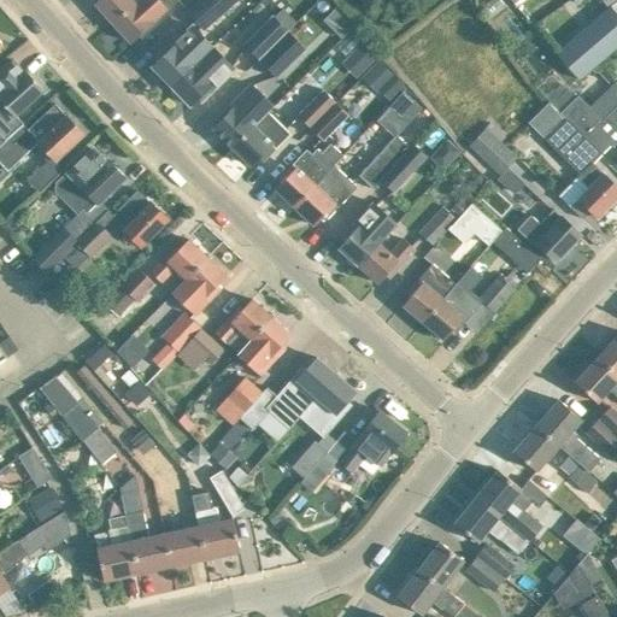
[(98,0),(95,4),(113,23),(137,0),(98,0)]
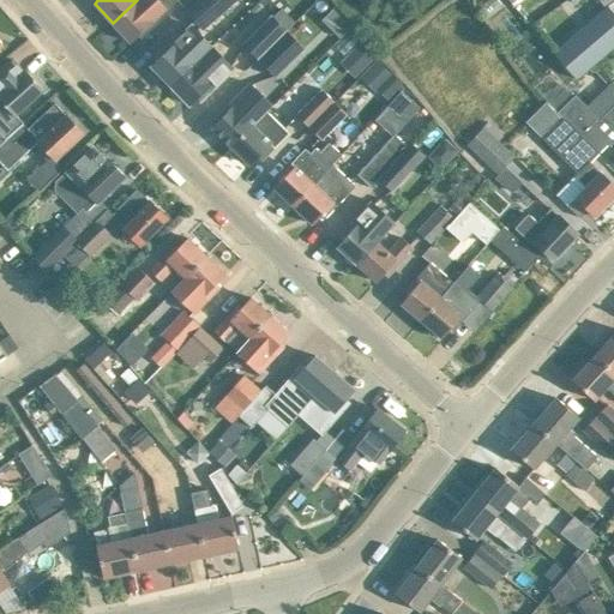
[(137,0),(113,23),(130,42),(138,35),(142,38),(170,12),(176,0),(137,0)]
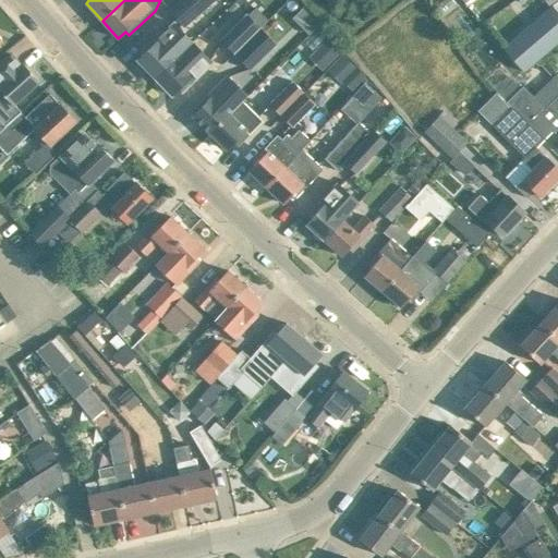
[(180,0),(169,10),(183,28),(215,0),(180,0)]
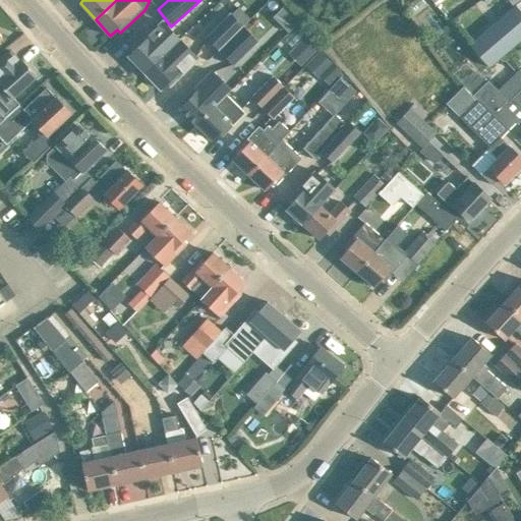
[(469,44),(488,67),(499,58),(505,53),(520,39),(520,10),(516,4),(469,44)]
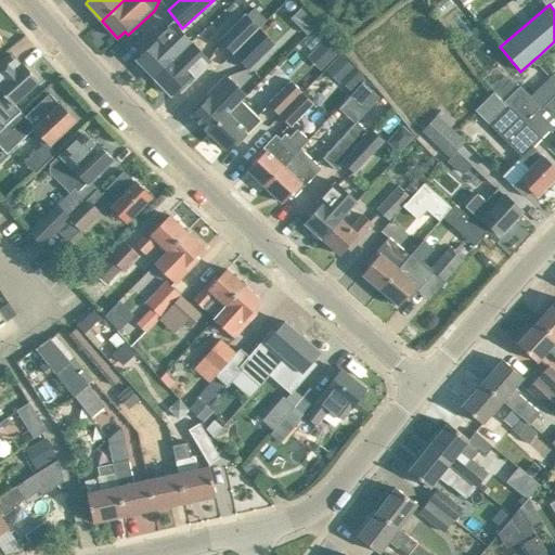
[(234,54),(260,27),(245,13),(219,39),(234,54)]
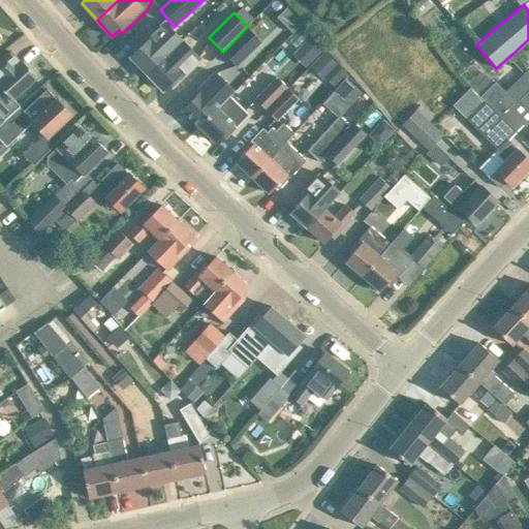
[(163,21),(150,33),(135,48),(138,51),(131,57),(148,74),(183,40),(163,21)]
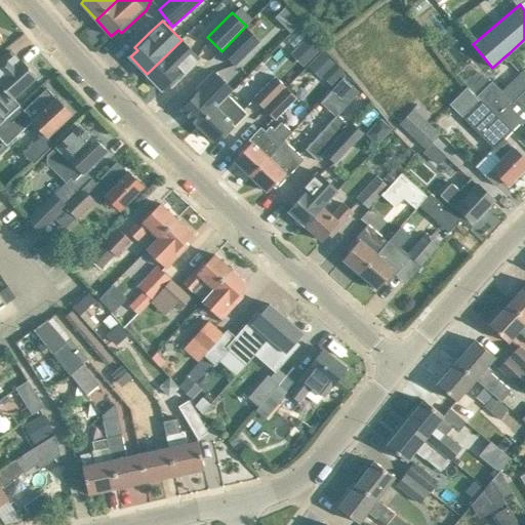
[(246,26),(221,51),(235,66),(260,42),(246,26)]
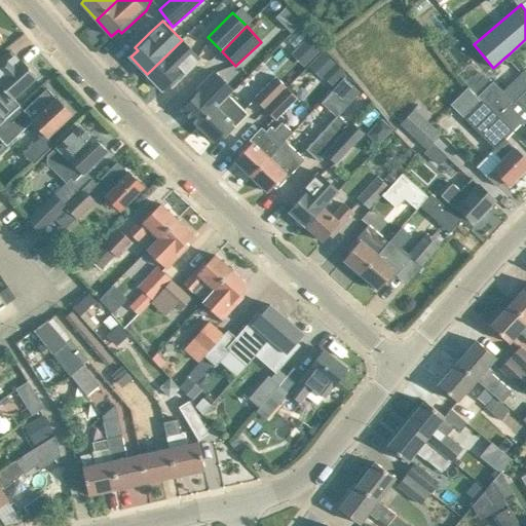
[(182,40),(147,74),(162,89),(168,83),(172,86),(200,59),(182,40)]
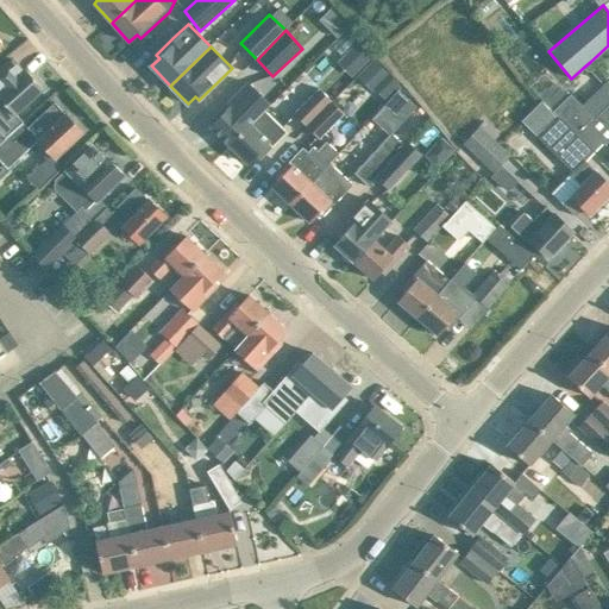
[(0,130),(7,138),(23,123),(14,114),(43,88),(26,70),(24,71),(12,58),(0,69),(0,130)]
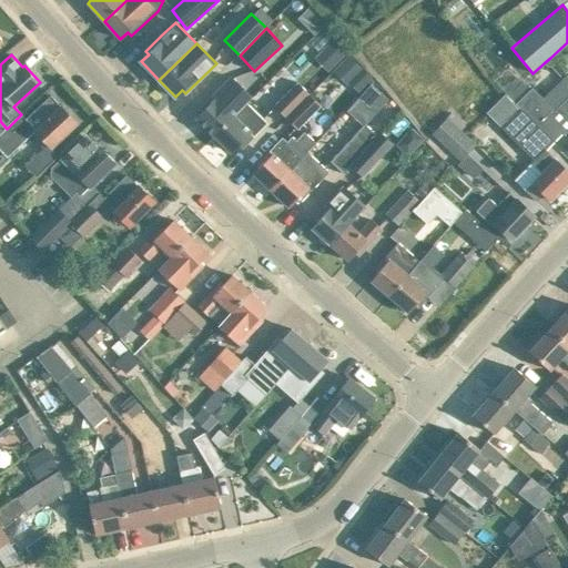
[(359,54),(353,66),(367,73),(373,61),(359,54)]
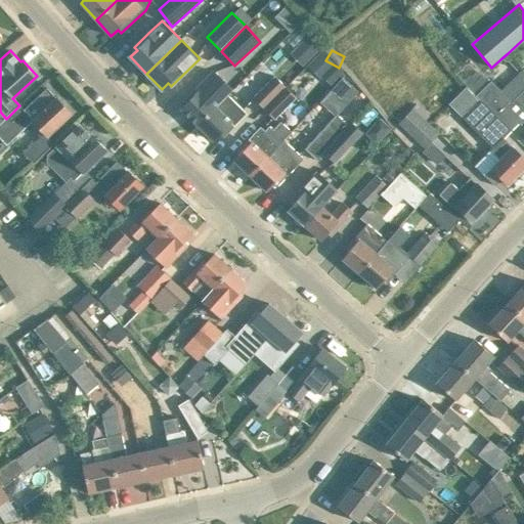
[(508,53),(501,58),(504,60),(509,61),(512,58),(508,53)]
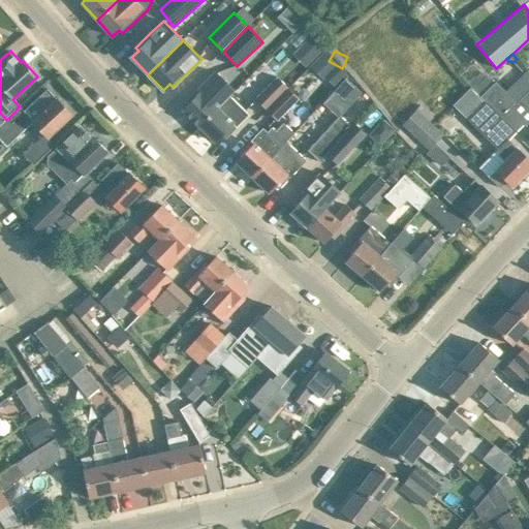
[(191,103),(184,110),(200,127),(230,97),(236,91),(239,88),(218,69),(187,100),(191,103)]
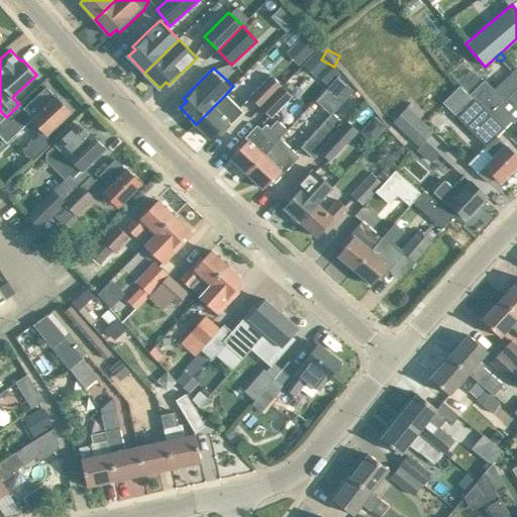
[(505,99),(489,114),(499,123),(504,129),(511,121),(516,126),(516,68),(495,90),(505,99)]
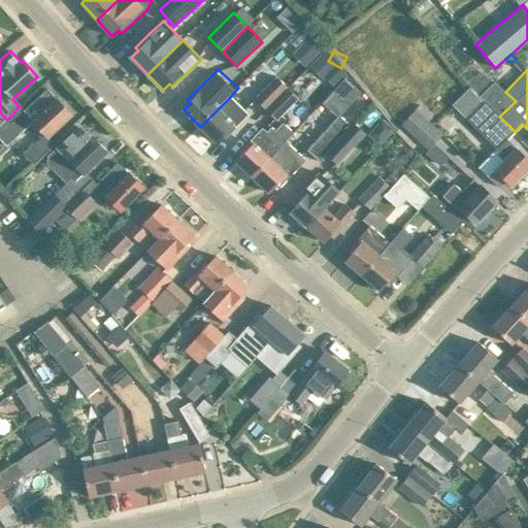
[(472,75),(466,81),(471,88),(471,89),(481,98),(485,102),(495,111),(499,117),(516,101),(505,92),(495,81),(494,83),(486,74),(485,75),(479,80),(474,76),(472,75)]
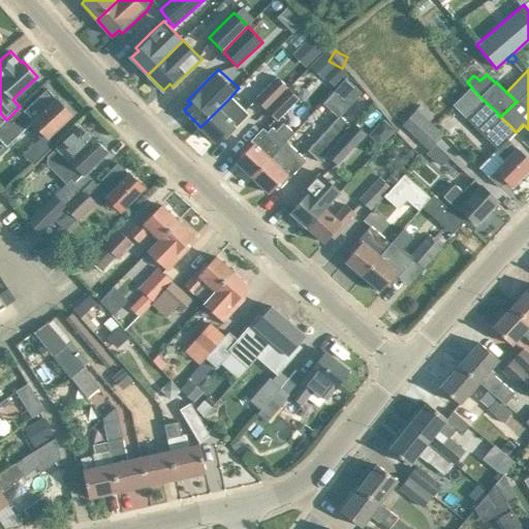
[(255,98),(268,111),(289,89),(277,76),(255,98)]
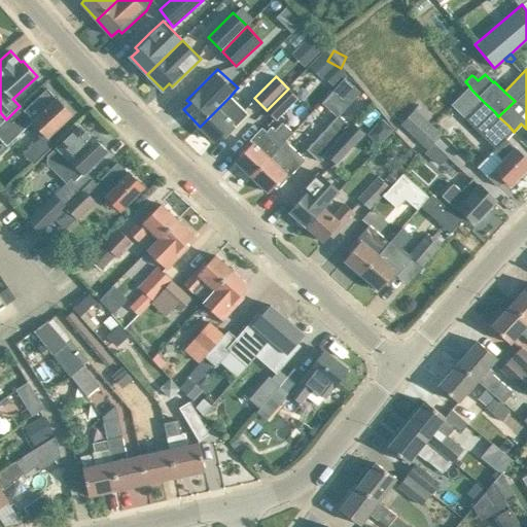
[(45,134),(24,153),(34,164),(55,144),(48,137),(71,114),(47,89),(24,110),(20,106),(6,119),(0,125),(0,138),(7,146),(33,121),(45,134)]
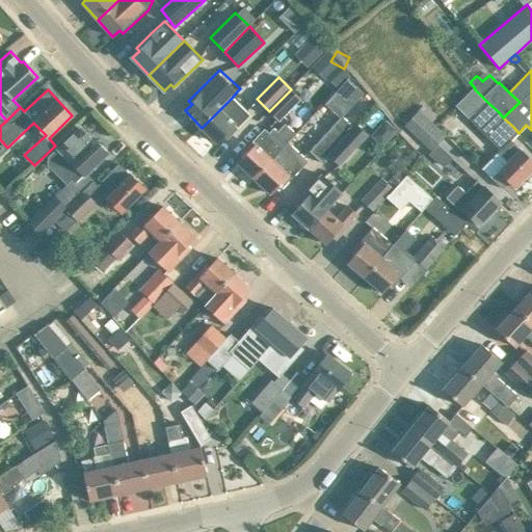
[(291,89),(269,111),(278,121),(300,99),(291,89)]
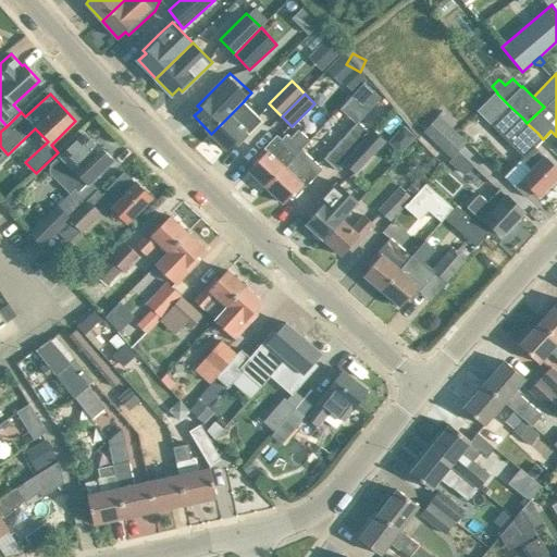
[(211,134),(227,150),(234,143),(237,146),(261,121),(243,102),(211,134)]
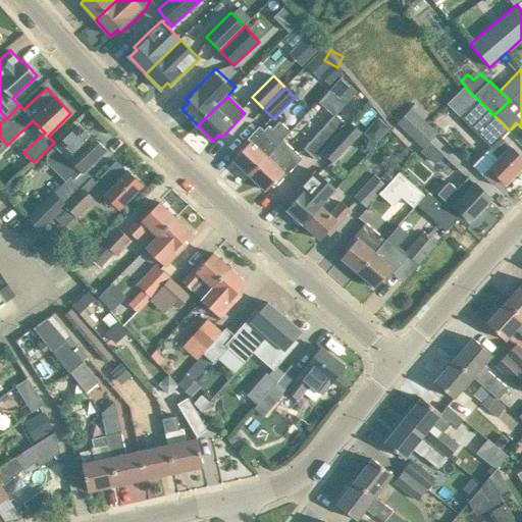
[(478,102),(462,118),(490,148),(488,150),(473,166),(482,175),(492,186),(500,178),(506,185),(521,166),(521,157),(502,138),(509,131),(504,124),(493,115),(489,110),(479,101),(478,102)]
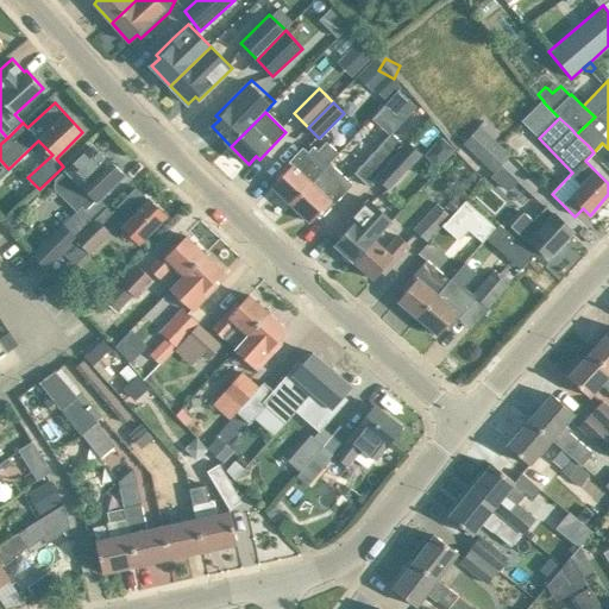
[(491,175),(503,187),(508,192),(518,182),(513,177),(501,167),(512,155),(495,139),(500,135),(484,120),(463,143),(494,173),(491,175)]
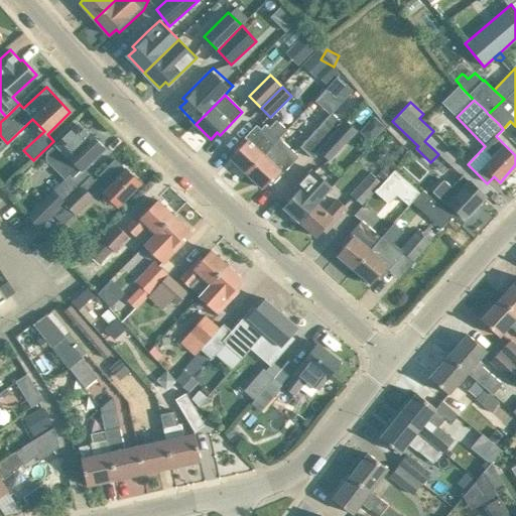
[(343,123),(331,112),(300,146),(312,156),(343,123)]
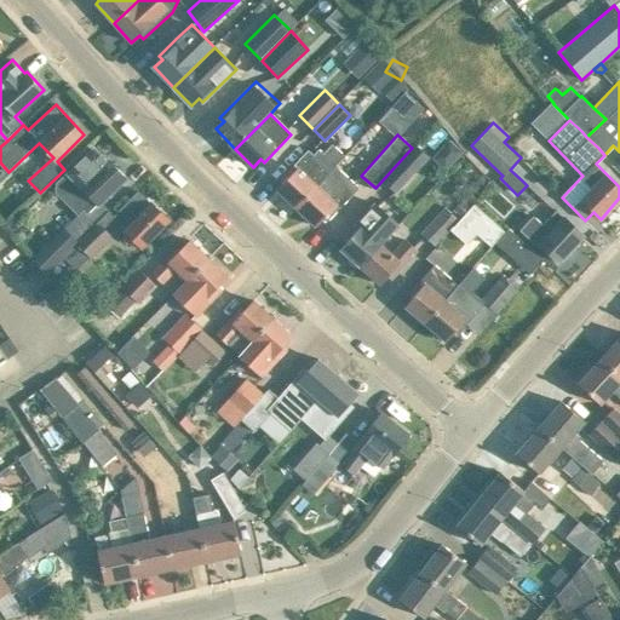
[(277,190),(297,208),(332,171),(336,166),(345,156),(332,143),(323,153),(319,149),(314,154),(309,149),(281,178),(285,182),(277,190)]
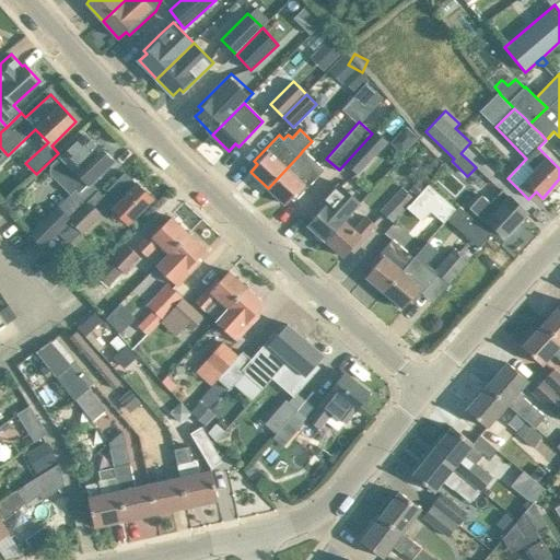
[(358,175),(387,142),(376,131),(346,164),(358,175)]
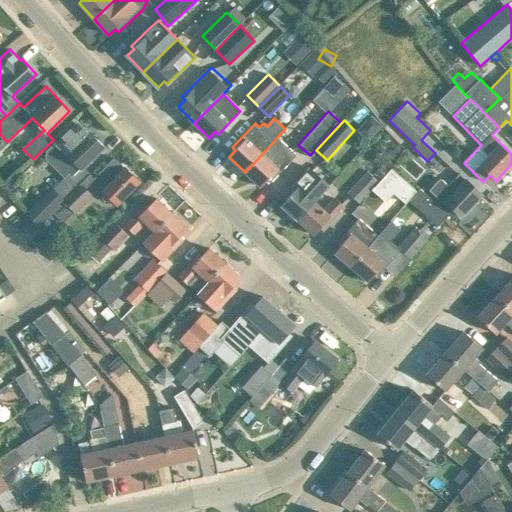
[(46,158),(67,180),(72,176),(80,168),(81,169),(104,147),(90,132),(88,133),(78,123),(47,154),(46,158)]
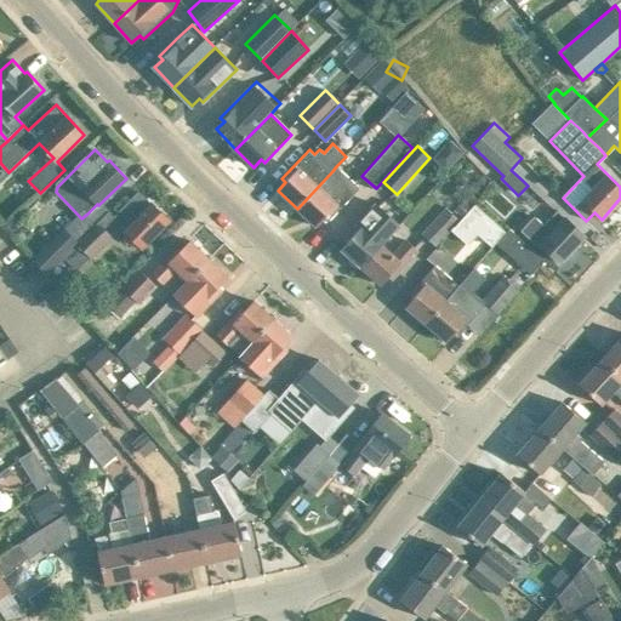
[(336,166),(332,171),(297,209),(317,227),(324,218),(328,222),(359,188),(336,166)]
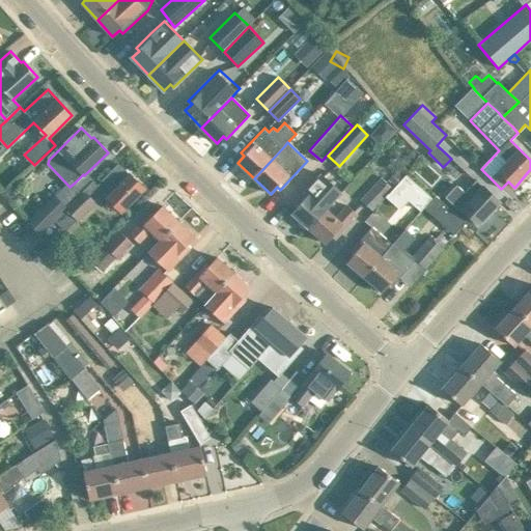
[(357,158),(345,162),(351,177),(363,173),(357,158)]
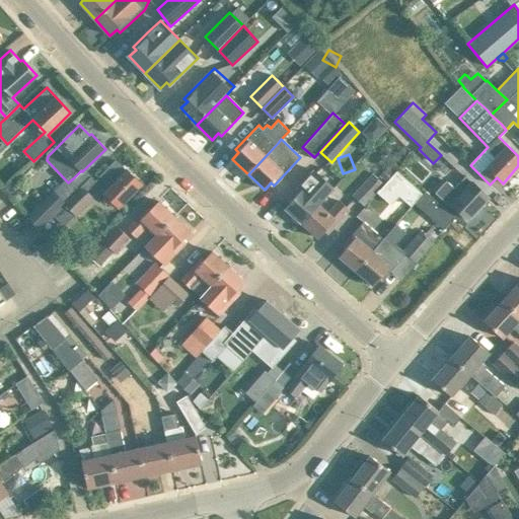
[(100,191),(103,194),(119,208),(141,184),(126,170),(115,161),(95,181),(90,176),(81,187),(65,203),(64,204),(64,205),(76,216),(93,199),(92,199),(100,191)]
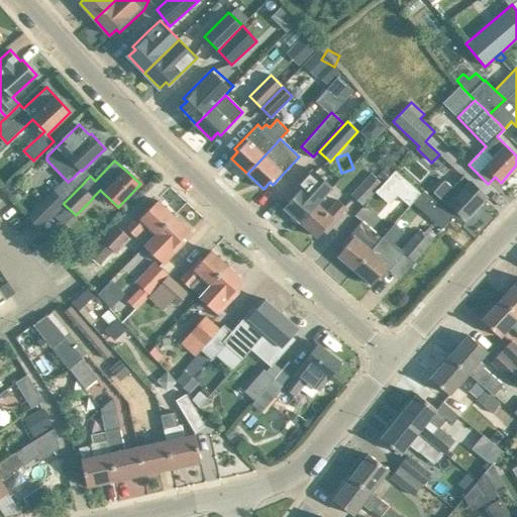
[(300,222),(318,202),(332,187),(313,169),(310,173),(287,198),(290,201),(284,208),(291,214),(291,218),(296,222),(300,221),(300,222)]
